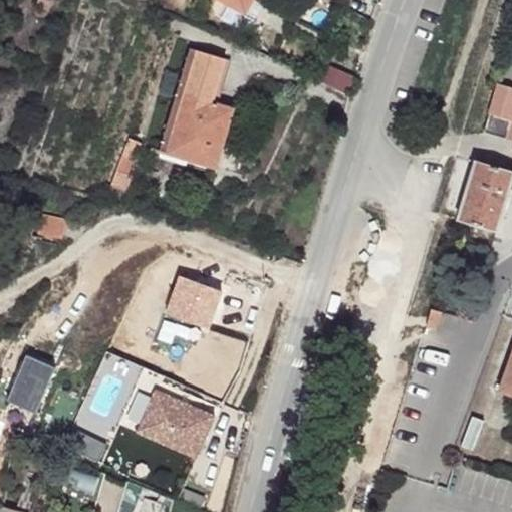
[(50,0),(35,0),(33,5),(32,11),(36,16),(45,15),(50,0)]
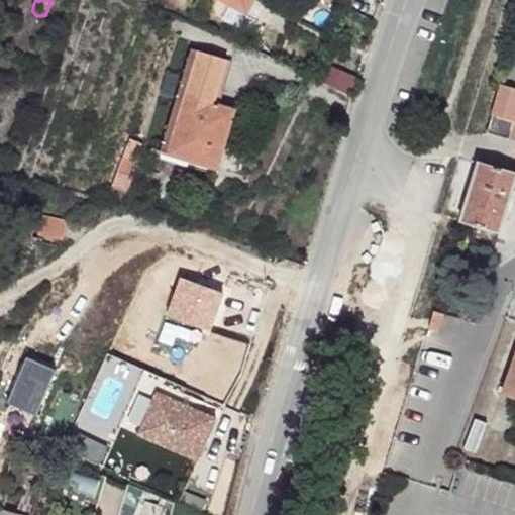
[(208,0),(208,1),(244,21),(256,0),(208,0)]
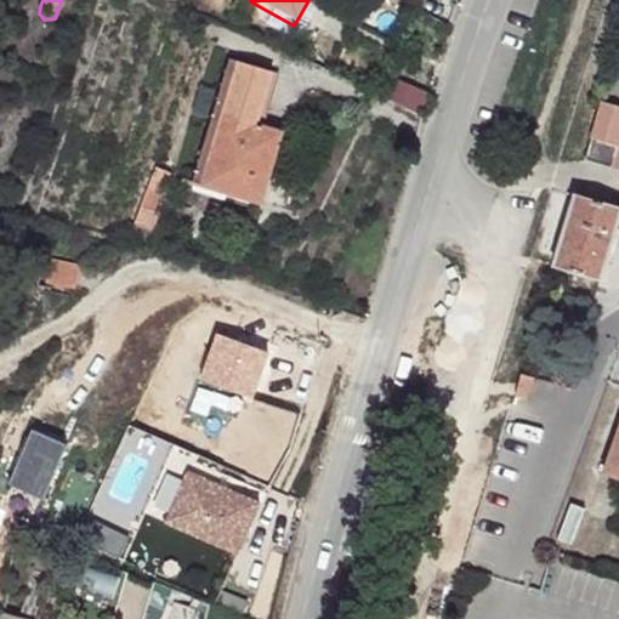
[(257,10),(248,5),(236,26),(244,30),(257,10)]
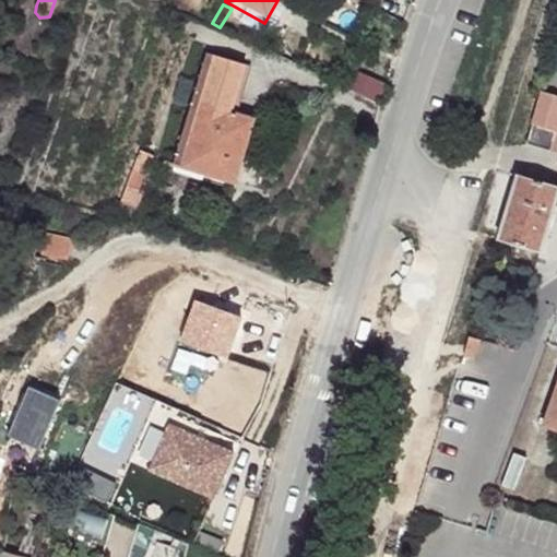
[(240,61),(210,56),(199,106),(229,114),(240,61)]
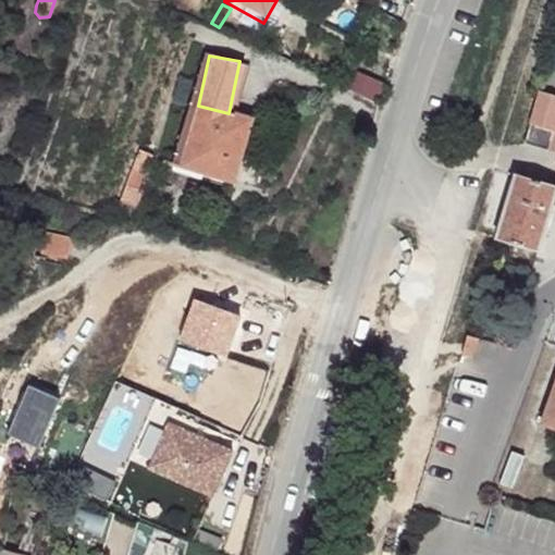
[(247,63),(239,61),(229,113),(235,115),(247,63)]
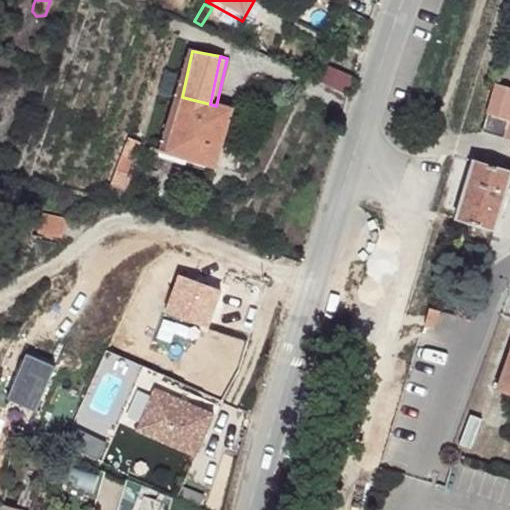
[(319,64),(309,81),(340,98),(350,81),(319,64)]
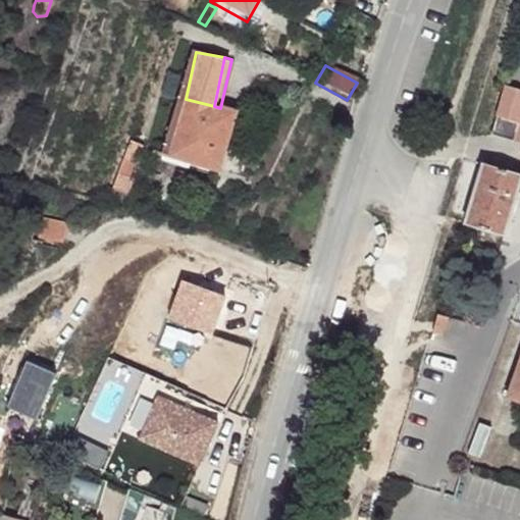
[(519,78),(509,74),(505,88),(496,118),(513,123),(518,124),(519,117),(519,116),(519,78)]
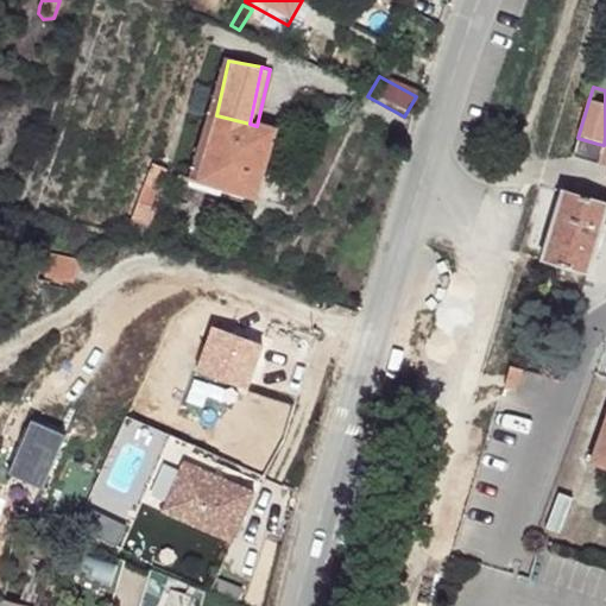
[(588,102),(585,101),(566,156),(591,164),(598,144),(578,138),(588,102)]
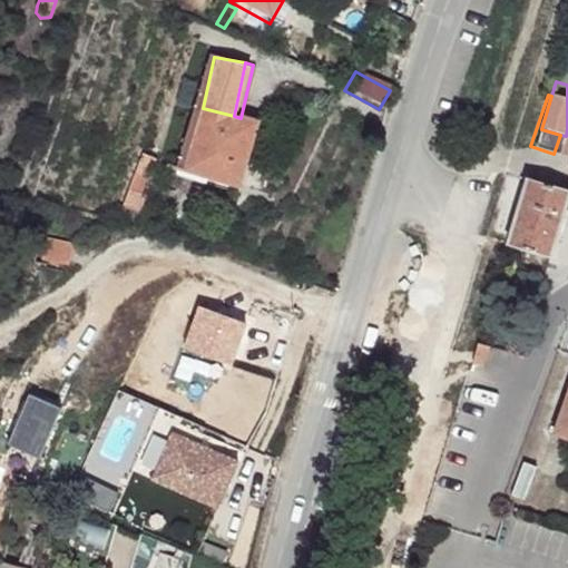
[(234,116),(203,108),(188,162),(213,167),(207,183),(237,189),(255,120),(241,118),(234,116)]
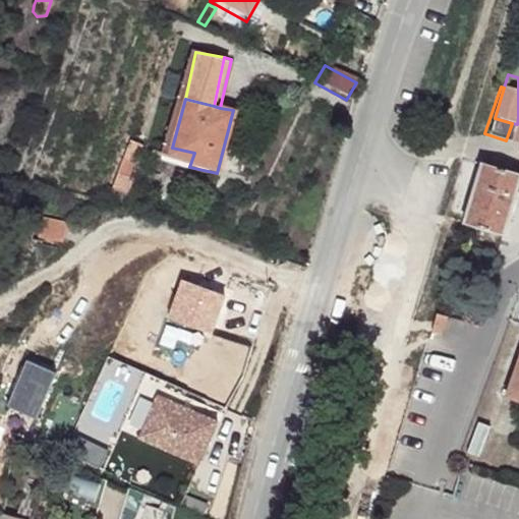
[(518,117),(517,124),(512,123),(506,140),(518,143),(518,117)]
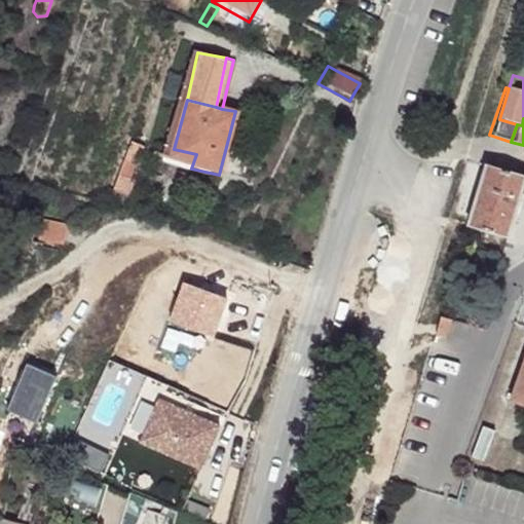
[(152,150),(140,146),(124,192),(140,197),(145,184),(141,182),(152,150)]
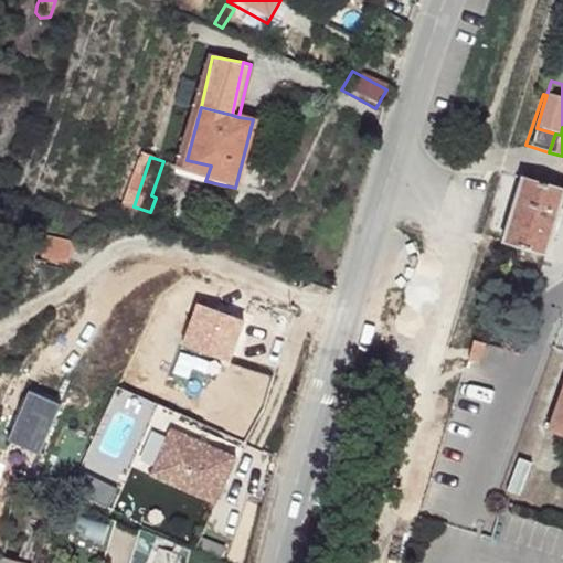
[(211,166),(187,160),(184,174),(205,181),(211,166)]
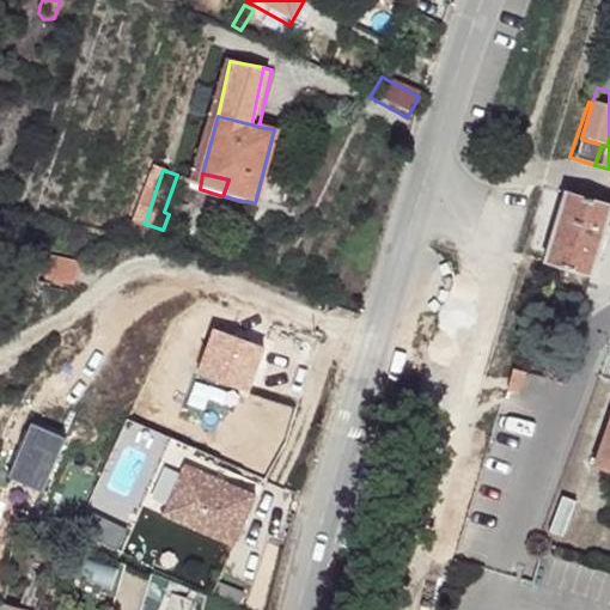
[(574,196),(563,194),(542,264),(574,274),(590,279),(609,212),(609,207),(601,205),(574,196)]
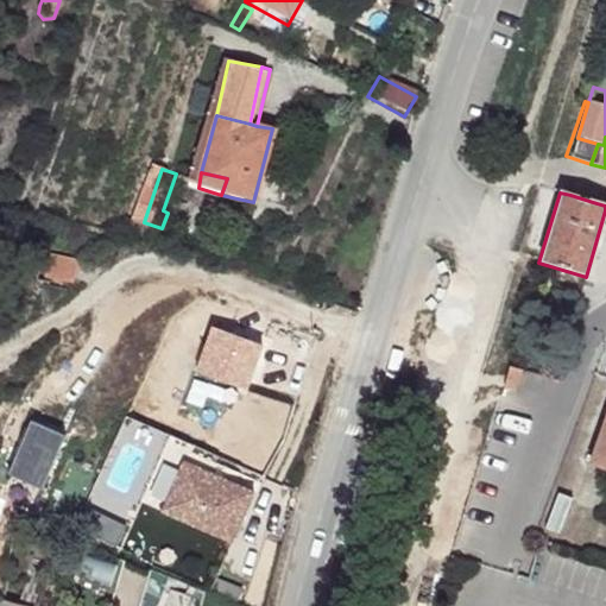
[(99,265),(67,257),(61,281),(93,288),(99,265)]
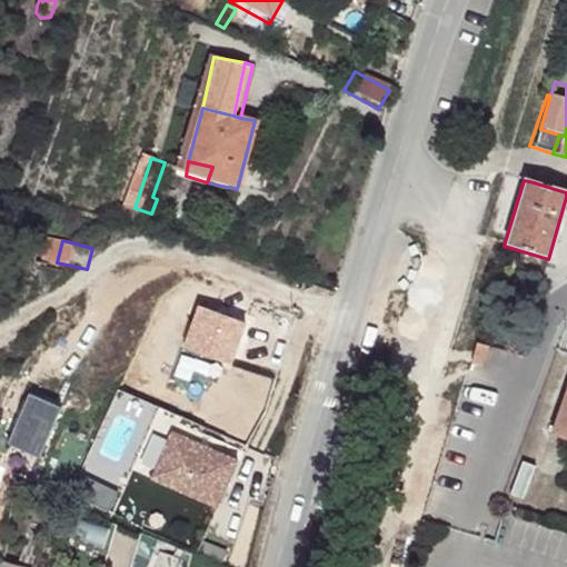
[(485,350),(474,347),(468,367),(479,369),(485,350)]
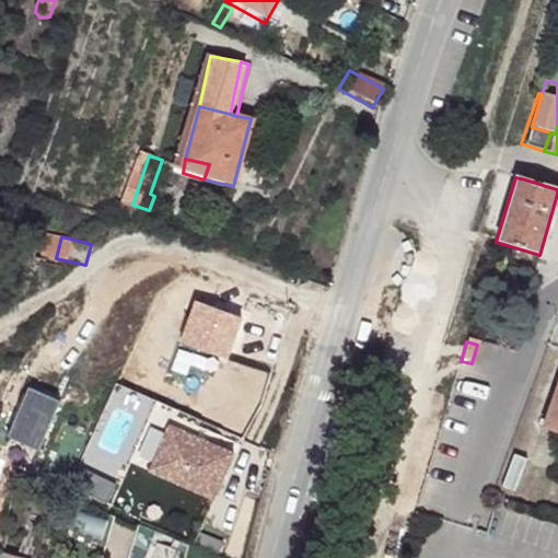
[(557,379),(541,428),(557,433),(557,379)]
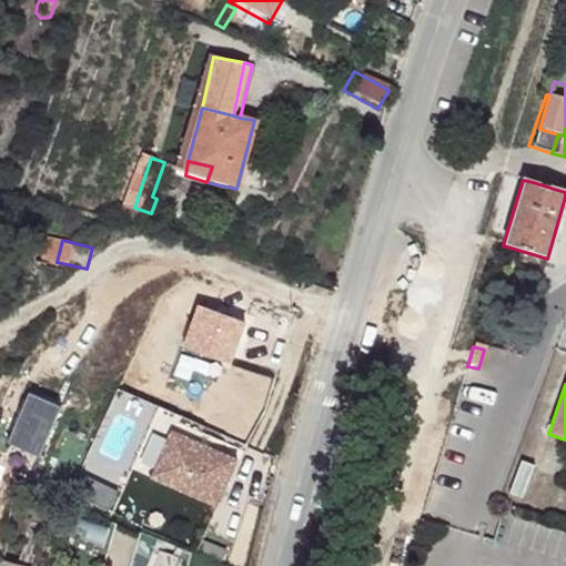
[(221,504),(239,450),(167,426),(149,481),(221,504)]
